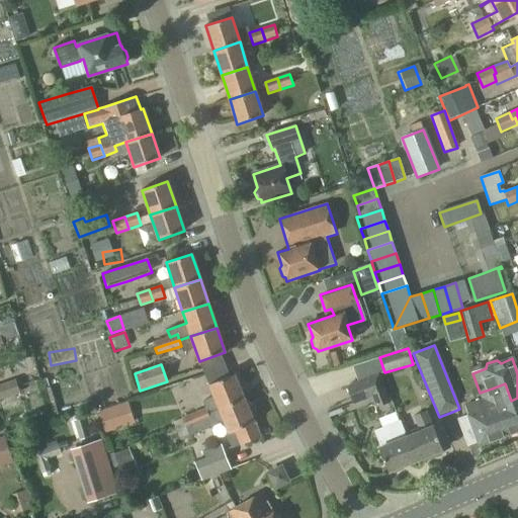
[(391,403),(378,372),(346,386),(353,405),(370,398),(375,409),(391,403)]
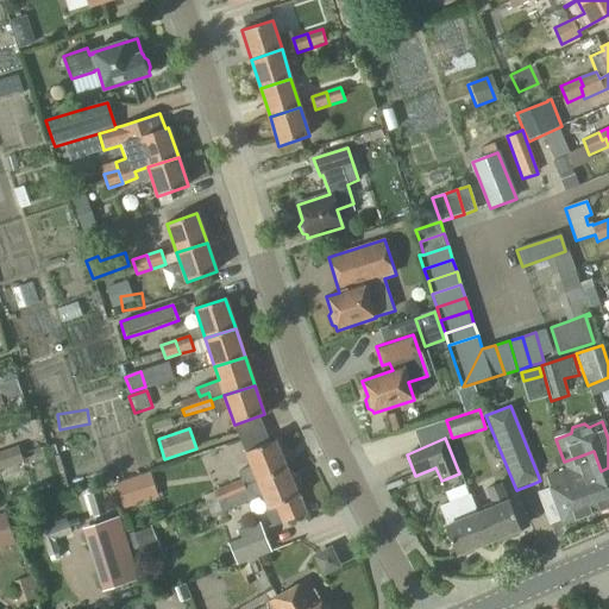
[(258,482),(287,469),(275,440),(245,452),(258,482)]
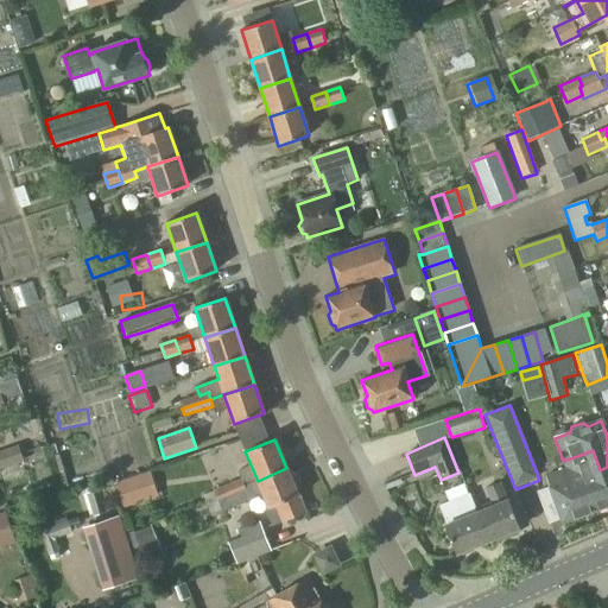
[(18,445),(0,451),(0,455),(2,461),(5,460),(8,468),(24,462),(18,445)]
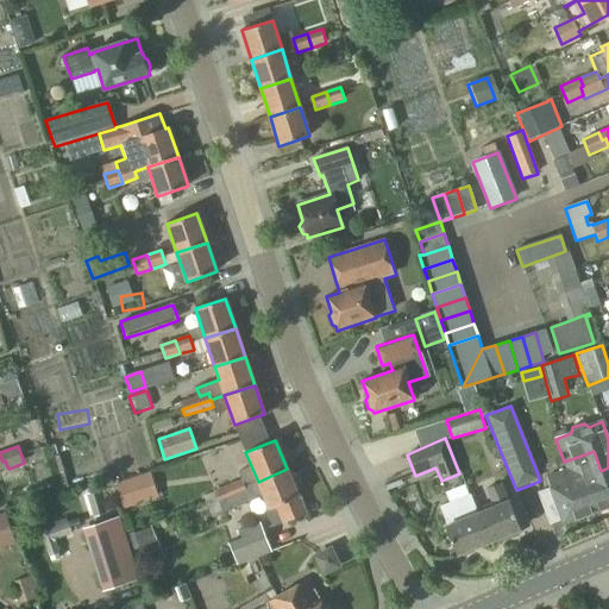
[(608,468),(601,471),(594,451),(578,457),(597,510),(608,506),(608,468)]
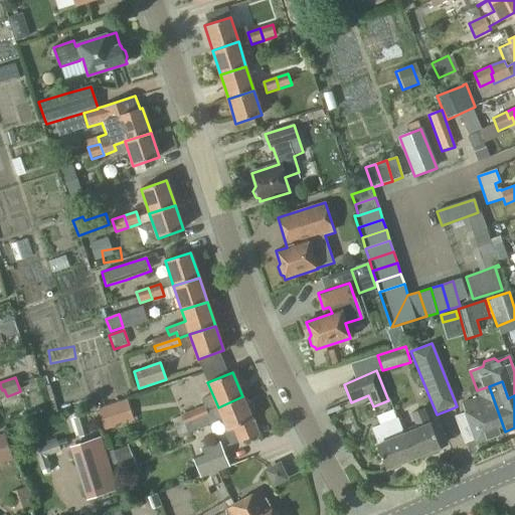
[(477,443),(505,432),(489,386),(477,390),(480,397),(463,404),(477,443)]
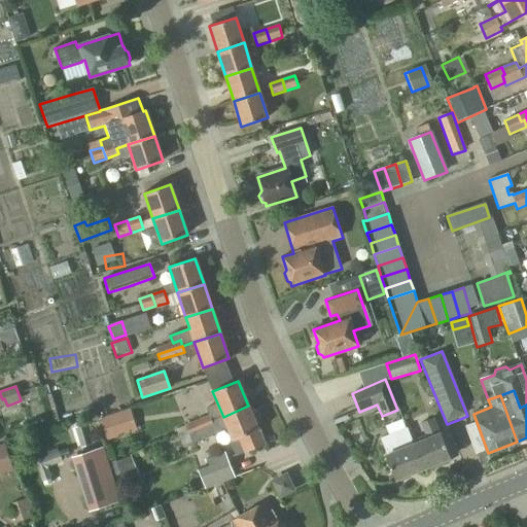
[(200,430),(197,421),(185,426),(192,445),(229,429),(233,440),(230,442),(236,456),(265,445),(248,406),(223,417),(212,421),(210,421),(212,425),(200,430)]
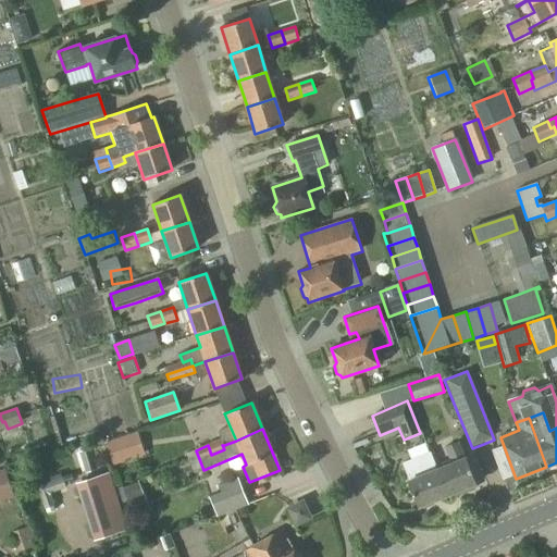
[(112,466),(146,455),(138,432),(106,442),(112,466)]
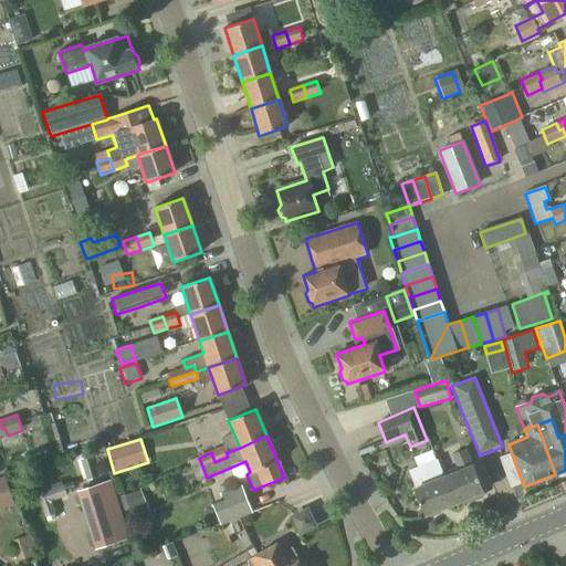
[(226,452),(228,452),(224,447),(211,452),(215,462),(228,457),(226,452)]
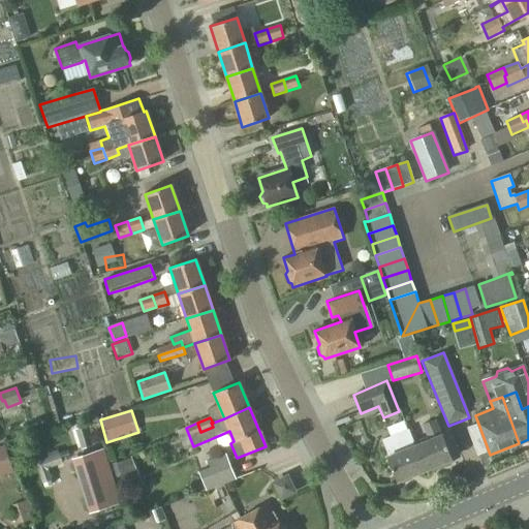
[(414,446),(425,471),(428,469),(431,473),(450,465),(450,460),(452,460),(442,435),(441,435),(435,419),(422,425),(428,441),(414,446)]
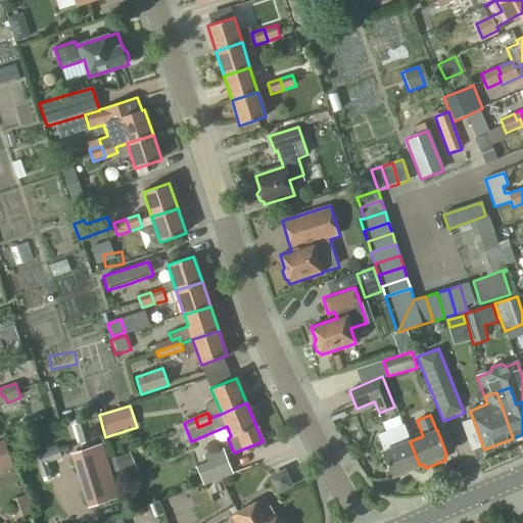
[(420,466),(410,441),(403,426),(377,436),(383,453),(382,453),(392,477),(420,466)]
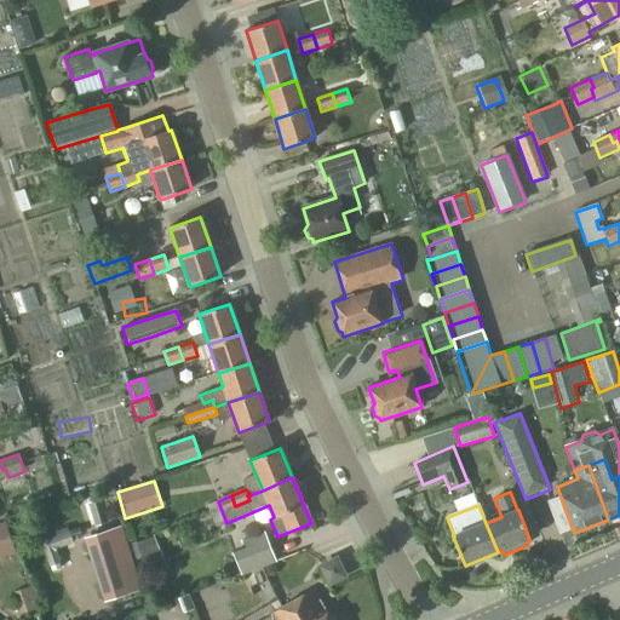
[(0,558),(16,554),(6,522),(0,524),(0,558)]
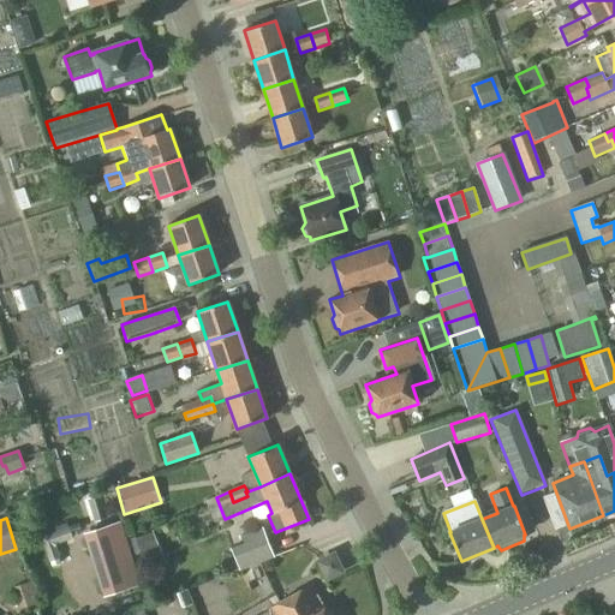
[(103,598),(141,586),(120,523),(83,535),(103,598)]
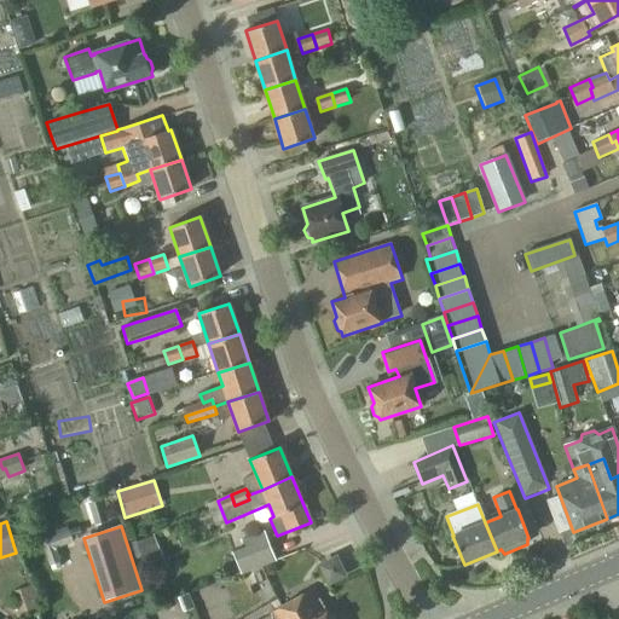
[(50,567),(61,562),(56,551),(57,548),(73,542),(69,532),(41,542),(50,567)]
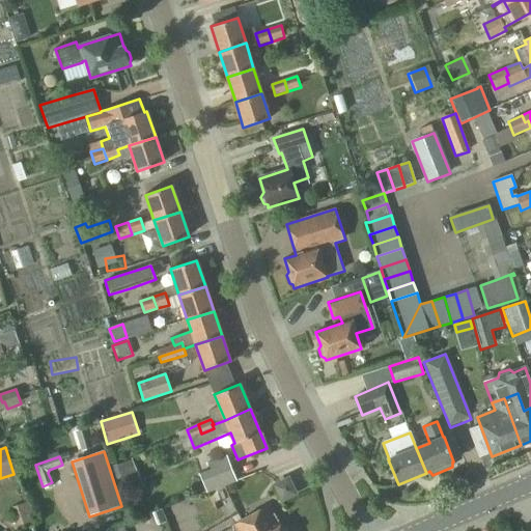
[(205,494),(238,481),(227,456),(207,464),(212,474),(207,475),(210,480),(202,483),(205,494)]
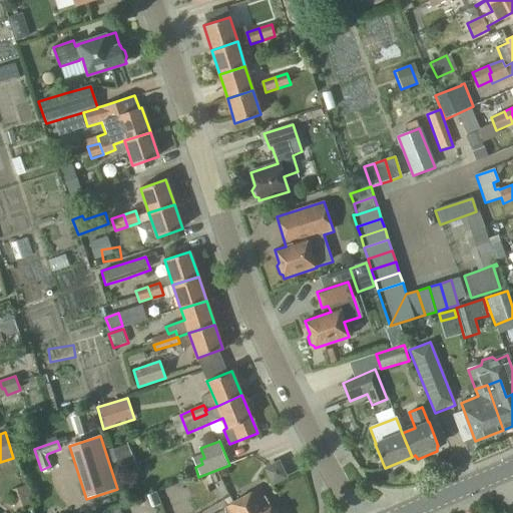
[(126,444),(112,450),(117,462),(131,456),(126,444)]
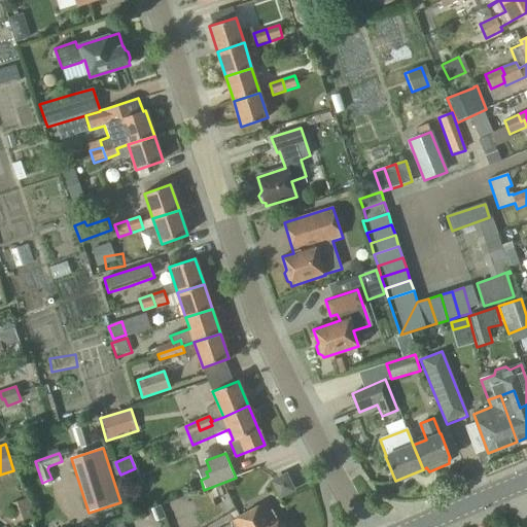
[(280,497),(293,490),(286,476),(273,482),(280,497)]
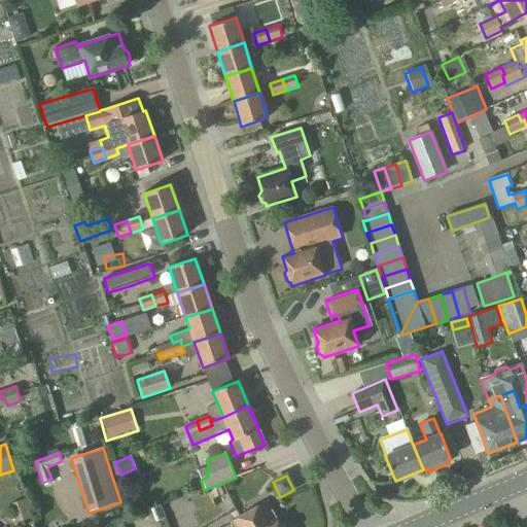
[(282,526),(277,516),(276,517),(268,501),(238,518),(243,526),(282,526)]
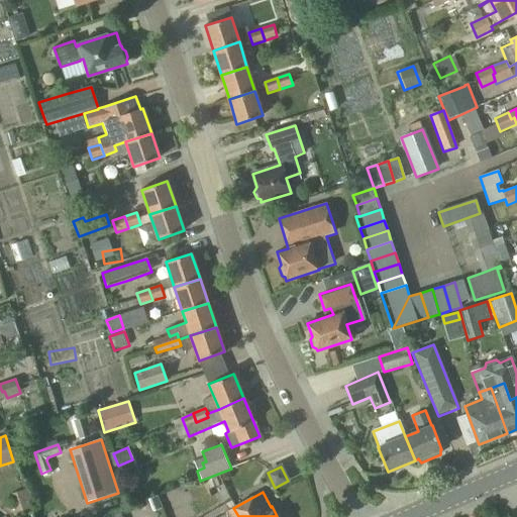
[(238,516),(233,508),(224,513),(225,514),(218,516),(238,516)]
